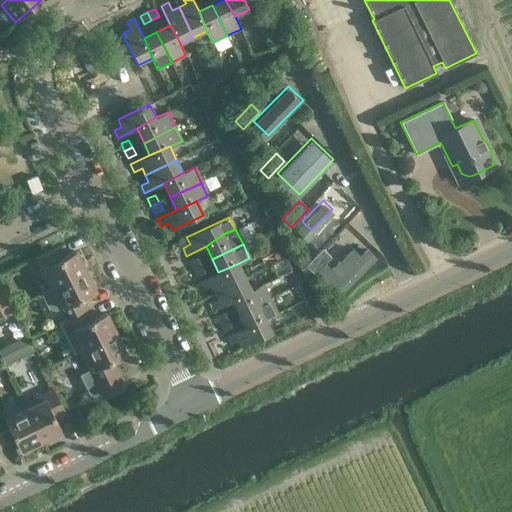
[(35,258),(49,289),(85,272),(75,252),(61,259),(56,248),(35,258)]
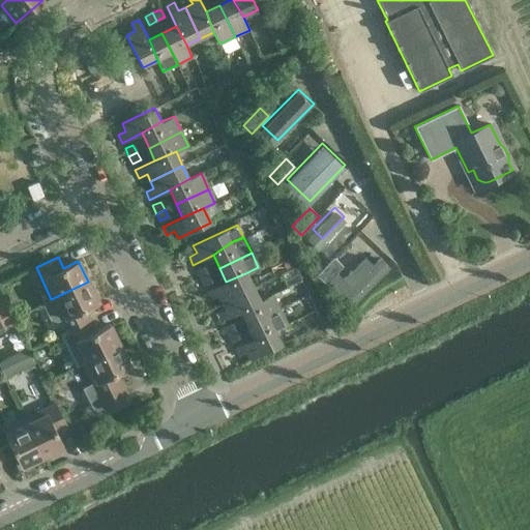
[(317,275),(326,285),(343,267),(333,258),(317,275)]
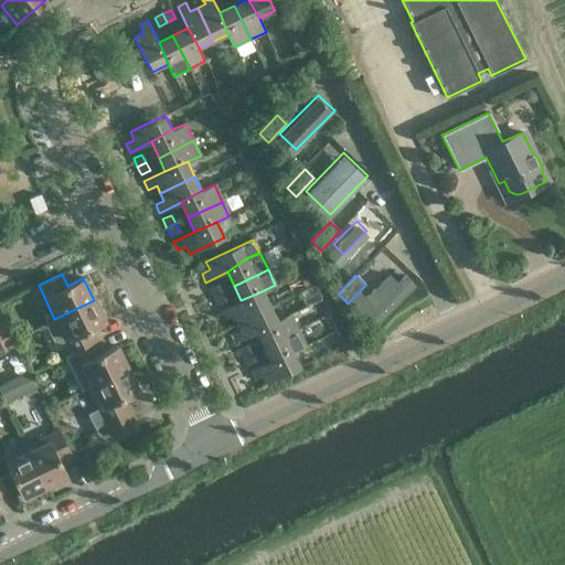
[(209,288),(213,297),(222,292),(217,284),(209,288)]
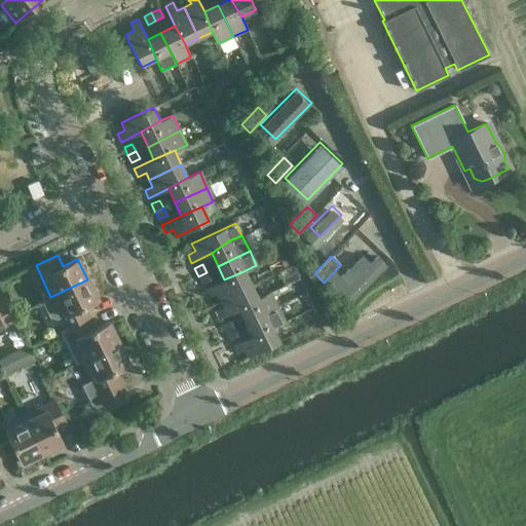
[(243,271),(224,279),(204,290),(209,297),(217,293),(220,300),(251,286),(243,271)]
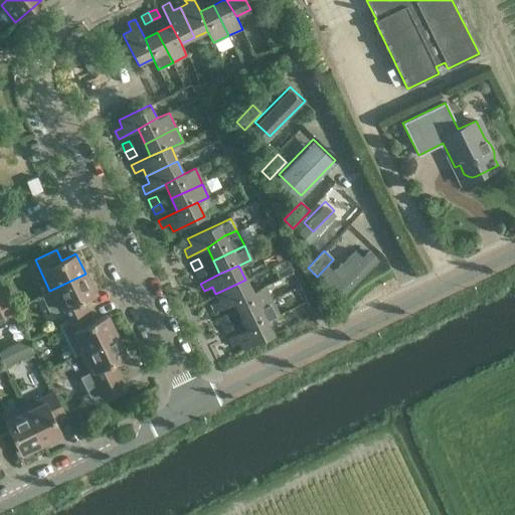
[(202,267),(194,271),(197,278),(205,274),(202,267)]
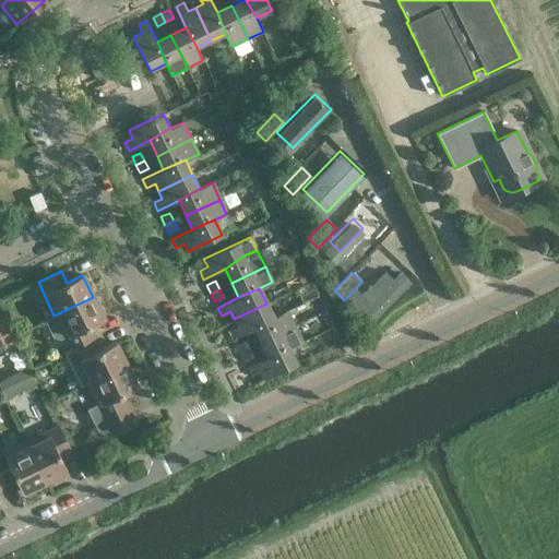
[(64,337),(71,349),(94,339),(88,326),(104,320),(93,297),(54,316),(44,321),(55,342),(64,337)]
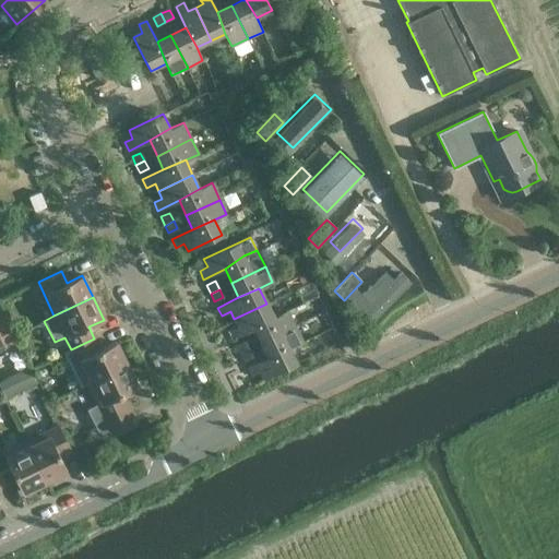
[(273,317),(266,304),(234,319),(237,326),(228,331),(233,339),(253,329),(273,317)]
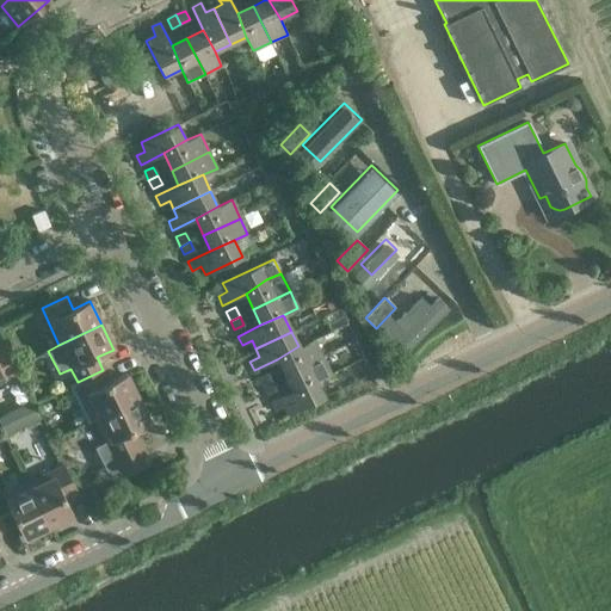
[(277,359),(285,375),(321,357),(313,339),(298,346),(277,359)]
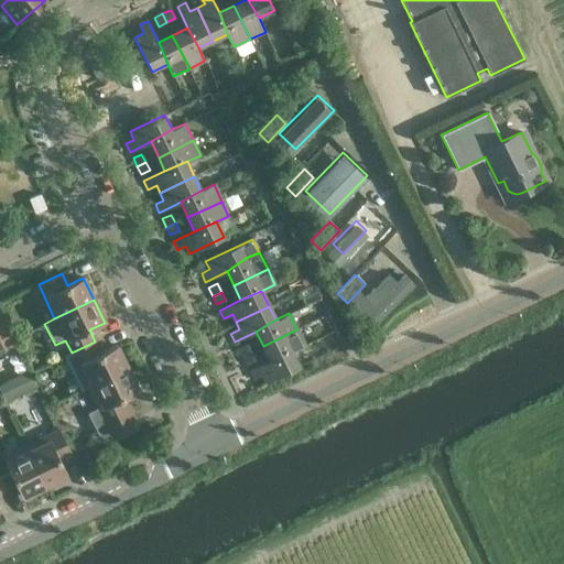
[(0,350),(18,343),(6,318),(0,321),(0,350)]
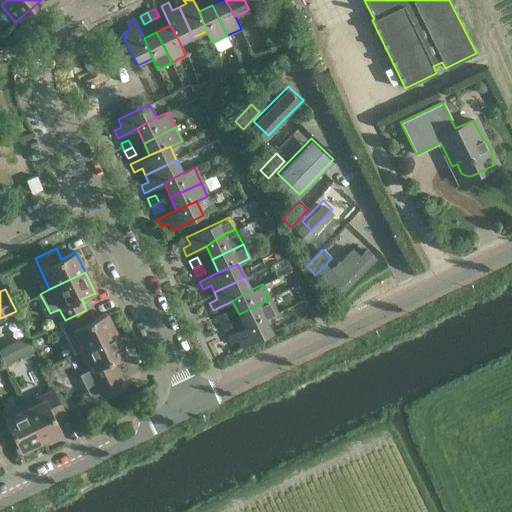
[(239,314),(245,327),(264,319),(276,313),(269,299),(239,314)]
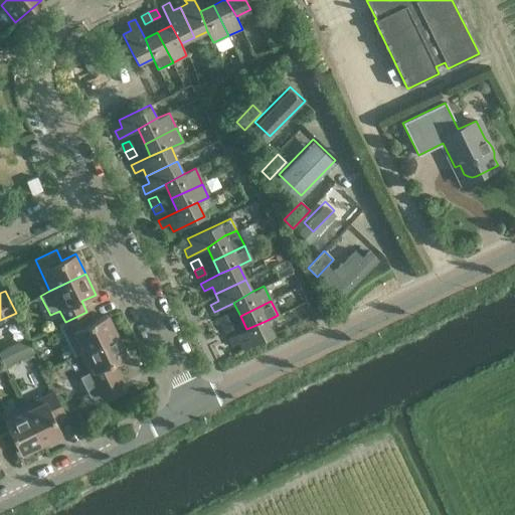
[(65,322),(80,353),(116,336),(106,316),(92,322),(87,312),(65,322)]
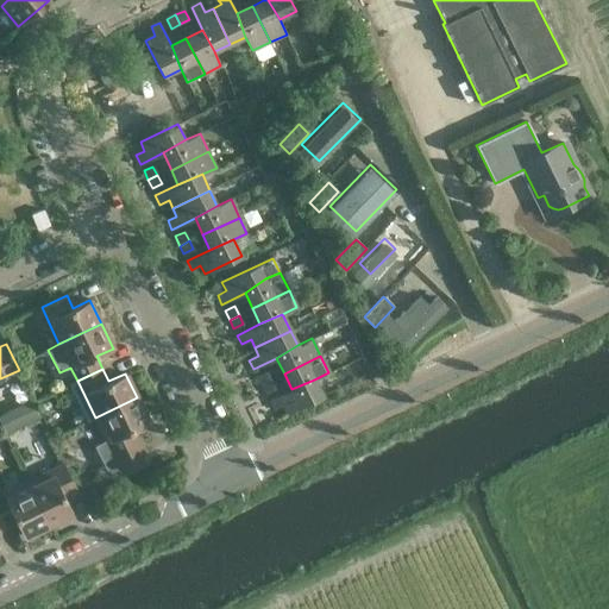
[(257,376),(262,387),(271,382),(267,371),(257,376)]
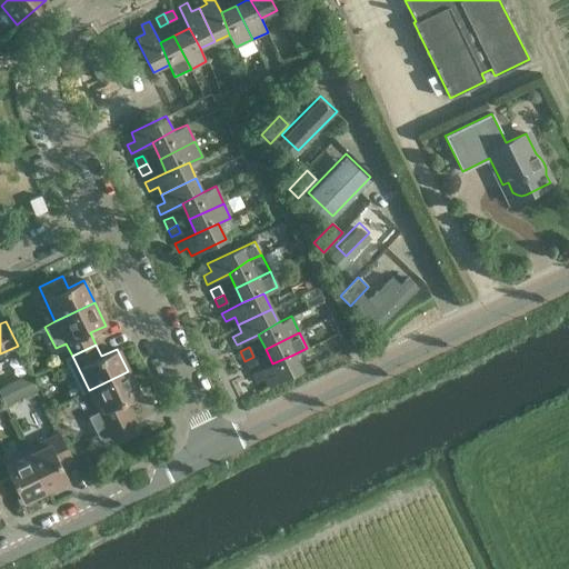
[(293,355),(272,363),(251,375),(255,382),(263,379),(267,387),(301,370),(293,355)]
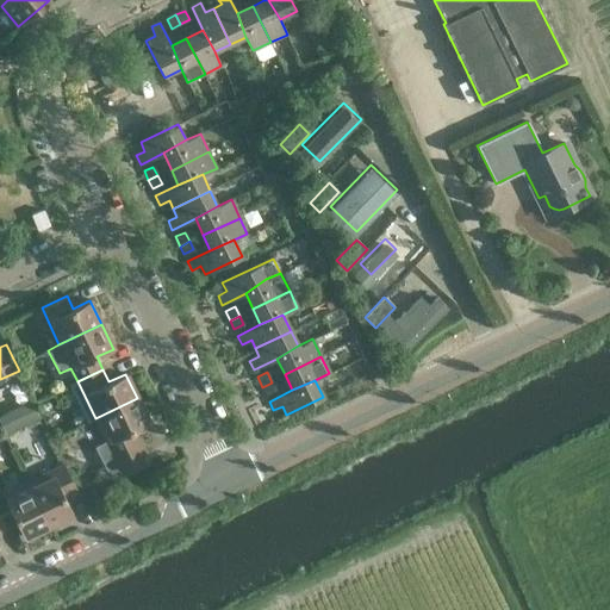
[(272,383),(262,387),(266,394),(275,390),(272,383)]
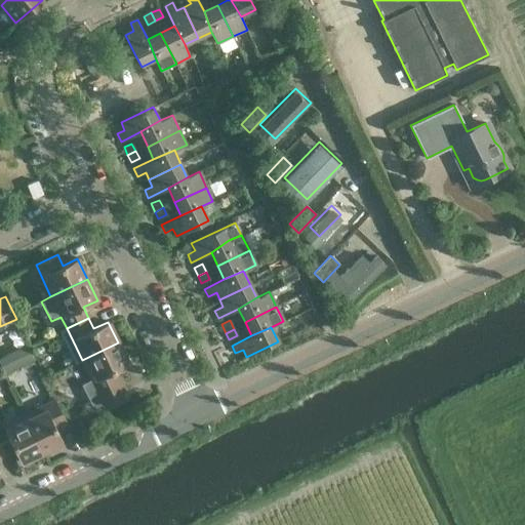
[(28,342),(0,354),(0,356),(6,369),(34,357),(28,342)]
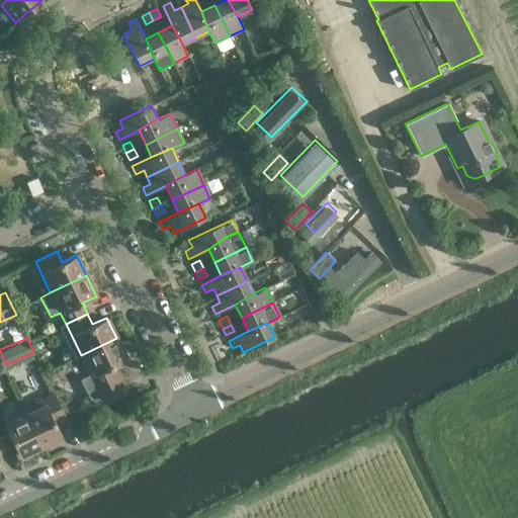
[(116,338),(81,355),(90,374),(80,379),(91,403),(101,398),(104,403),(125,393),(112,365),(126,359),(116,338)]
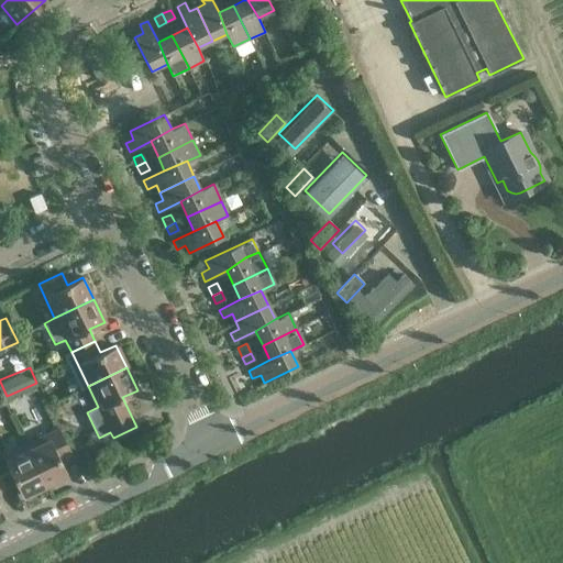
[(25,445),(44,485),(67,474),(59,459),(72,453),(59,429),(25,445)]
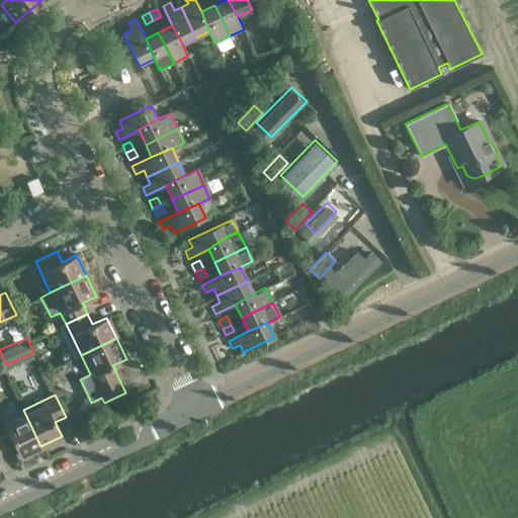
[(0,421),(0,442),(2,447),(13,442),(20,456),(40,446),(23,410),(0,421)]
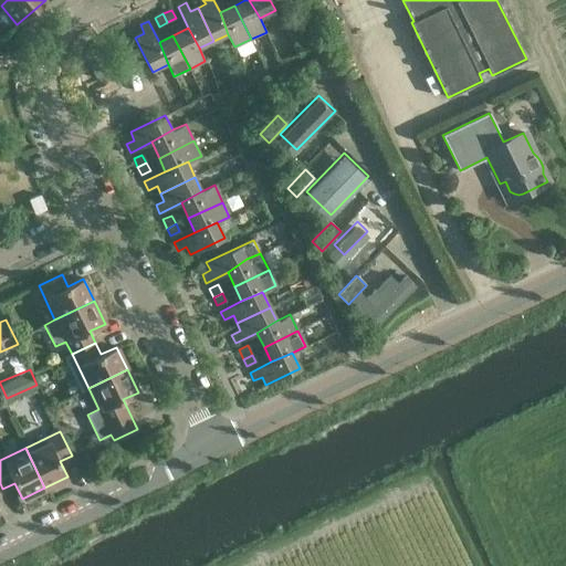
[(70,451),(75,461),(86,457),(83,449),(77,448),(70,451)]
